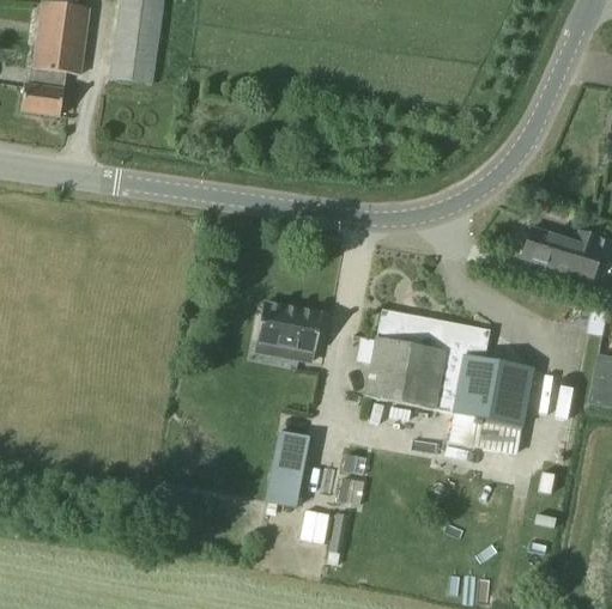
[(91,7),(42,0),(34,67),(31,67),(29,84),(24,84),(20,110),(61,115),(66,72),(83,74),(91,7)]
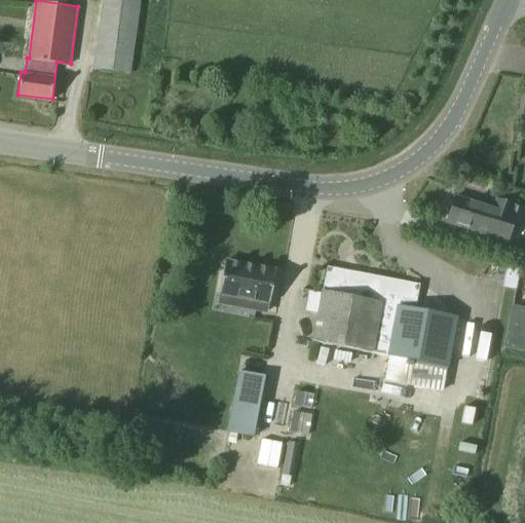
[(104,0),(95,67),(133,72),(142,0),(104,0)]
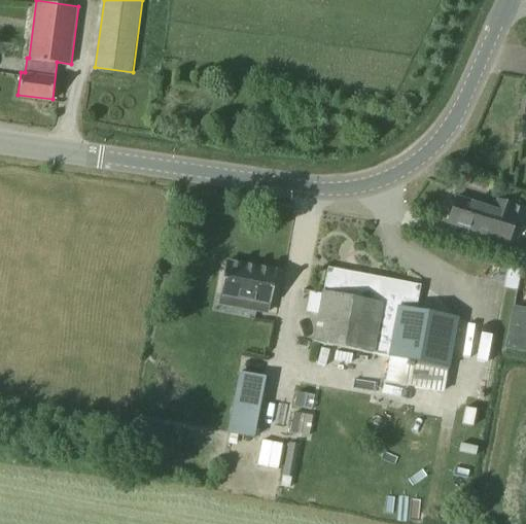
[(449,221),(488,234),(510,240),(518,213),(520,205),(499,199),(496,208),(457,195),(449,221)]
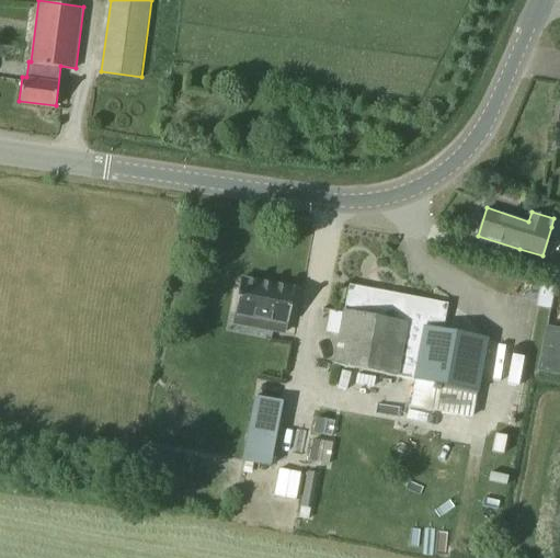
[(295,286),(241,276),(235,311),(271,318),(269,328),(285,331),(287,321),(288,321),(295,286)]
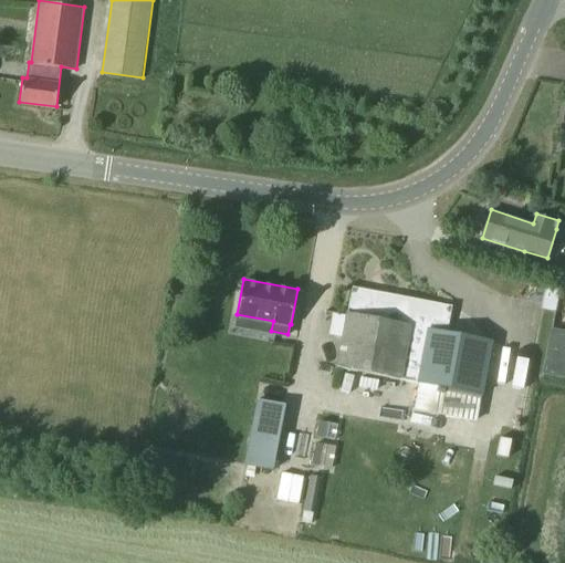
[(453,304),(355,285),(349,313),(348,313),(338,366),(420,382),(415,407),(477,419),(482,393),(483,393),(493,341),(448,332),(453,304)]
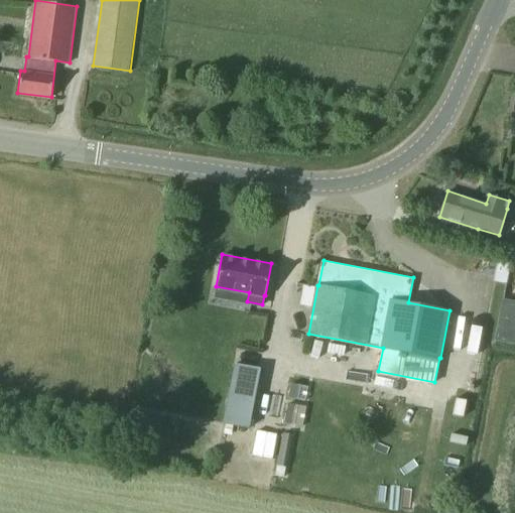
[(471,281),(500,284),(501,271),(472,268),(471,281)]
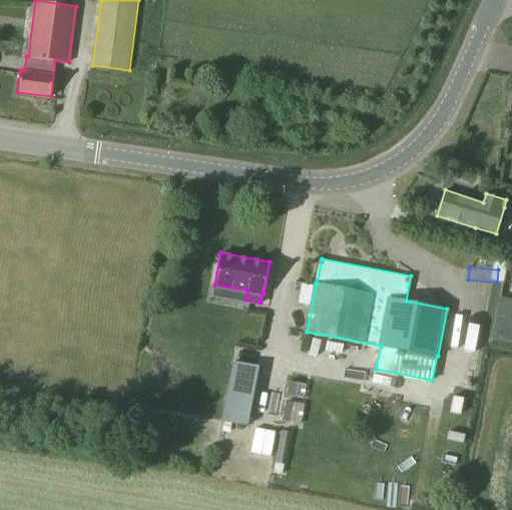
[(229,382),(222,419),(248,424),(260,365),(232,360),(229,382)]
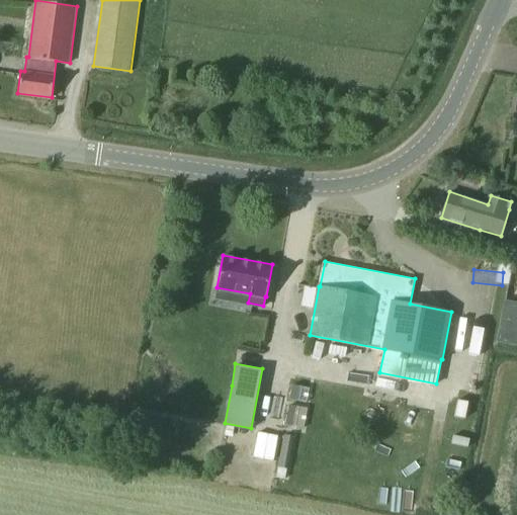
[(310,387),(293,383),(290,398),(307,401),(310,387)]
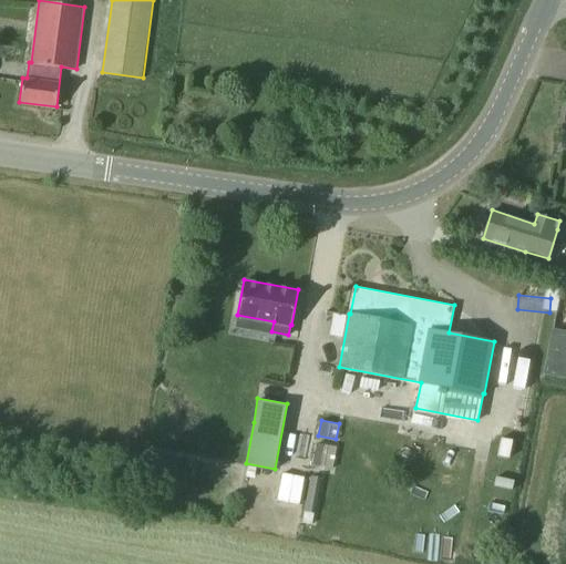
[(317,442),(312,463),(332,468),(337,445),(317,442)]
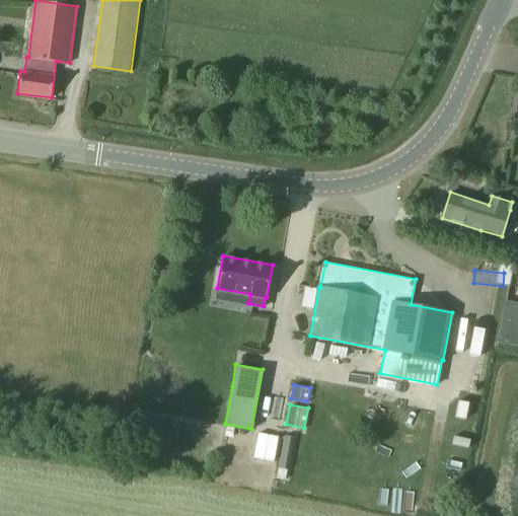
[(286,435),(280,467),(289,469),(296,436),(286,435)]
